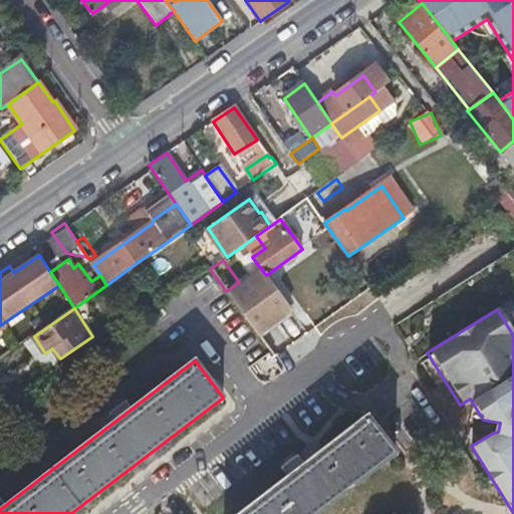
[(315,513),(396,453),(366,415),(237,513),(315,513)]
